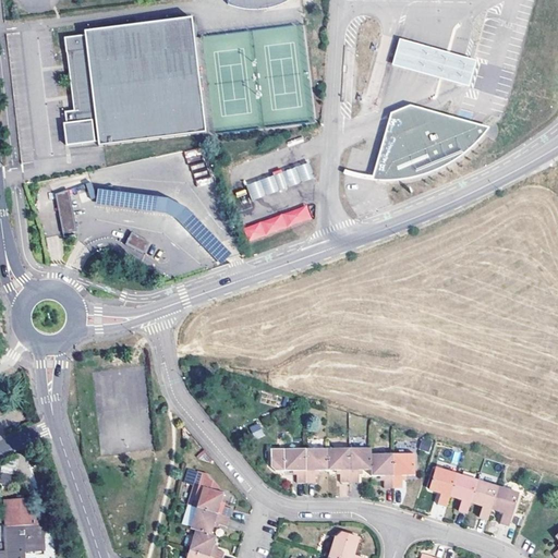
[(229,0),(230,5),(239,8),(244,9),(256,10),(268,9),(280,5),(292,0),(229,0)]
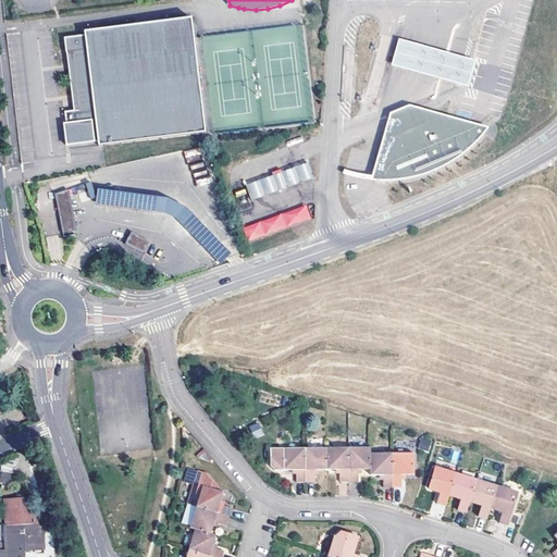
[(207,136),(194,22),(87,34),(87,39),(65,41),(74,114),(65,115),(66,126),(64,127),(66,149),(100,146),(100,149),(207,136)]
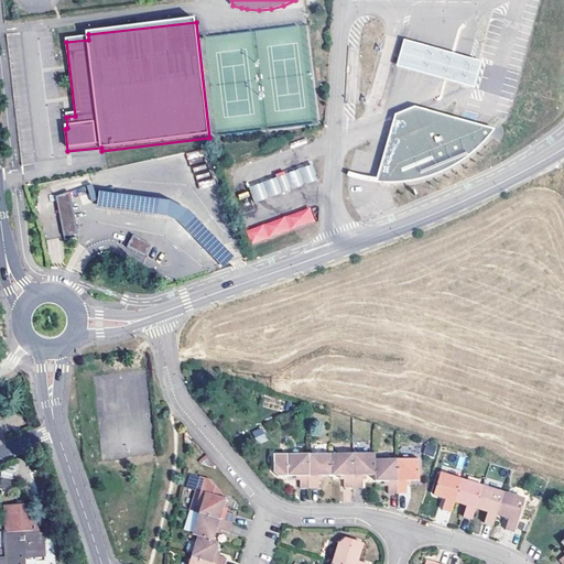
[(446,80),(513,100),(521,74),(455,54),(403,40),(396,66),(446,80)]
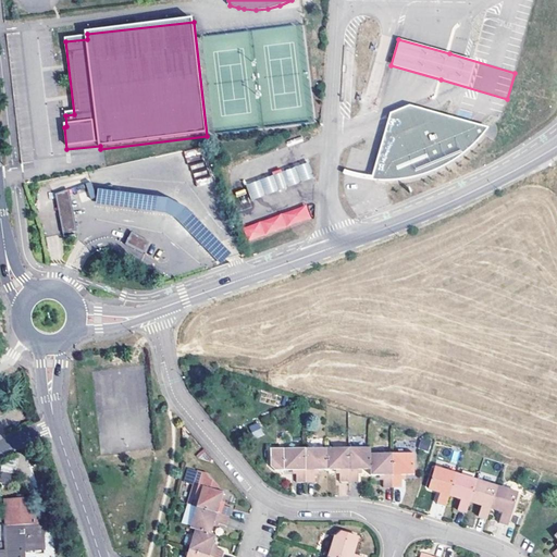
[(410,106),(391,113),(376,161),(376,165),(380,166),(394,126),(395,123),(397,121),(412,115),(419,122),(424,120),(425,118),(475,132),(478,125),(410,106)]
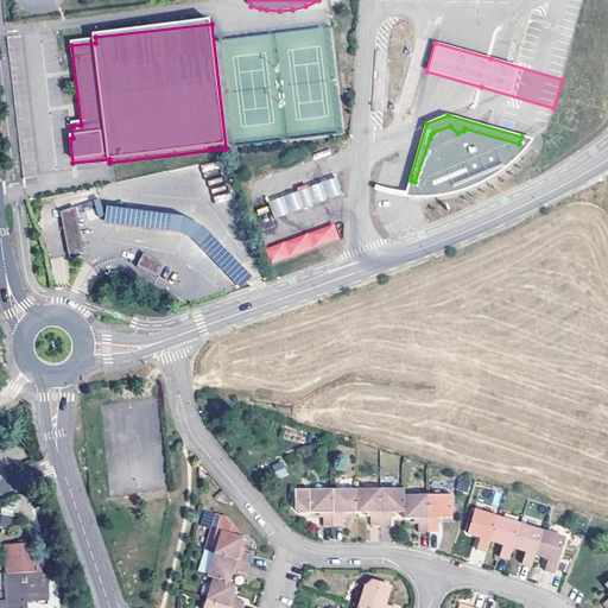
[(519,144),(464,128),(463,131),(457,133),(450,126),(434,132),(431,134),(430,138),(415,182),(411,181),(406,197),(422,198),(443,197),(462,192),(483,183),(498,175),(510,166),(518,158),(527,149),(529,147),(529,146),(529,145),(530,144),(529,143),(529,141),(529,140),(527,140),(527,139),(526,138),(521,137),(519,144)]
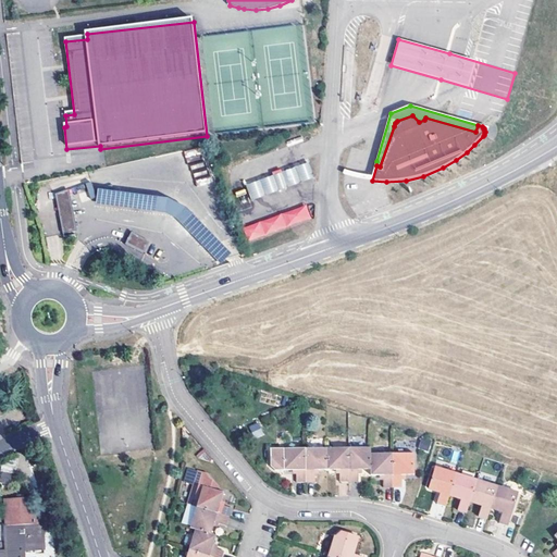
[(307,166),(244,189),(249,205),(312,182),(307,166)]
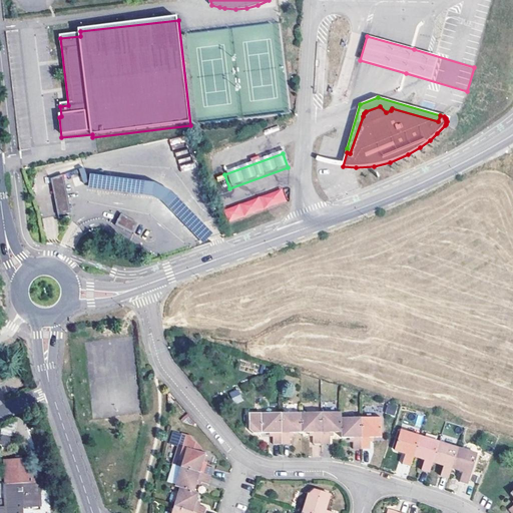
[(179,159),(181,170),(191,168),(190,157),(179,159)]
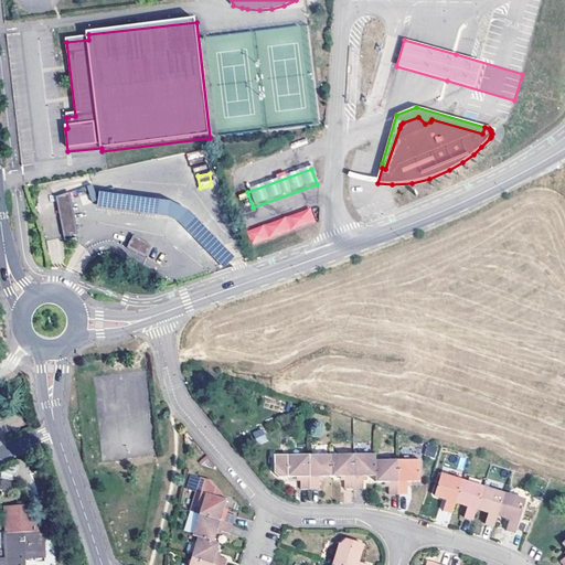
[(98,190),(96,206),(168,215),(178,220),(224,267),(234,255),(189,209),(169,200),(98,190)]
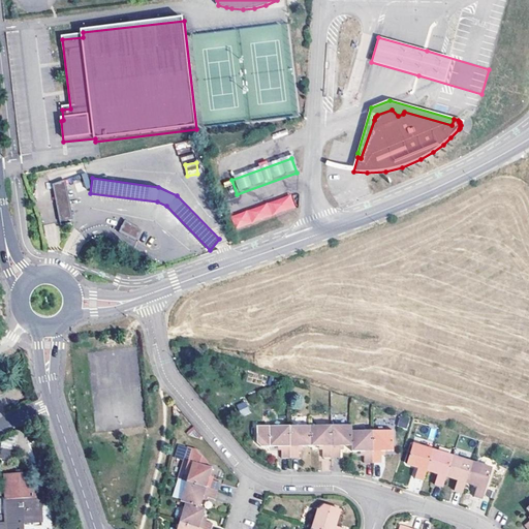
[(63,181),(51,184),(57,218),(69,216),(63,181)]
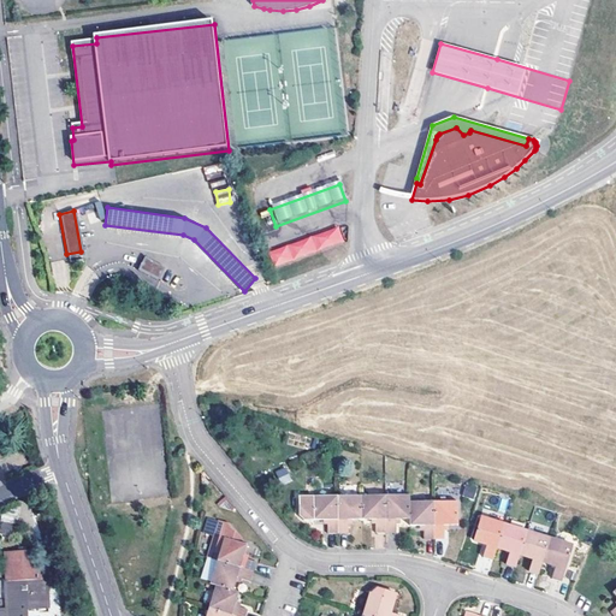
[(274,266),(344,243),(339,226),(268,250),(274,266)]
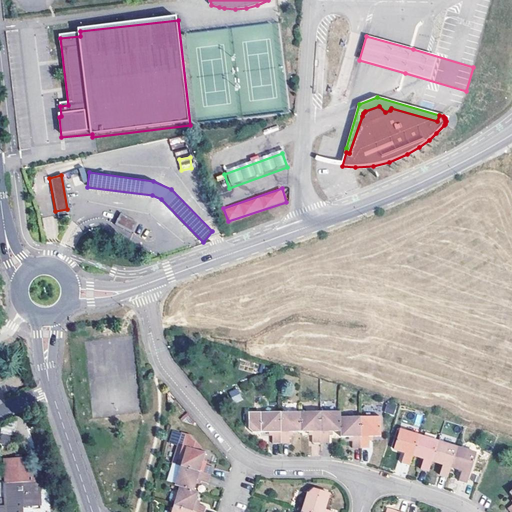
[(126,216),(120,213),(114,224),(129,233),(135,223),(125,217),(126,216)]
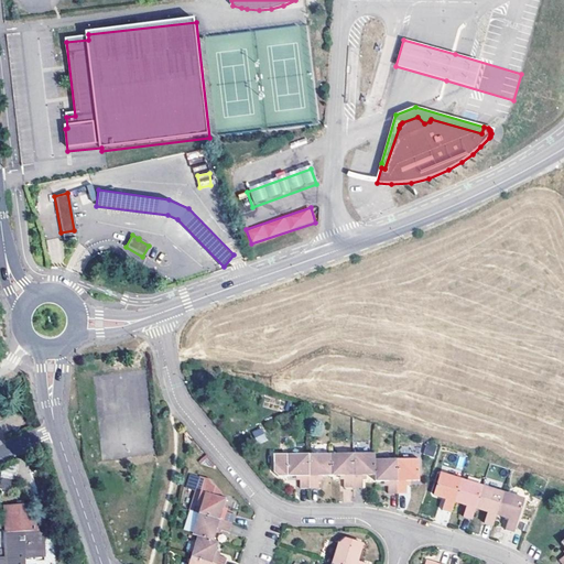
[(263,427),(253,431),(257,444),(267,442),(263,427)]
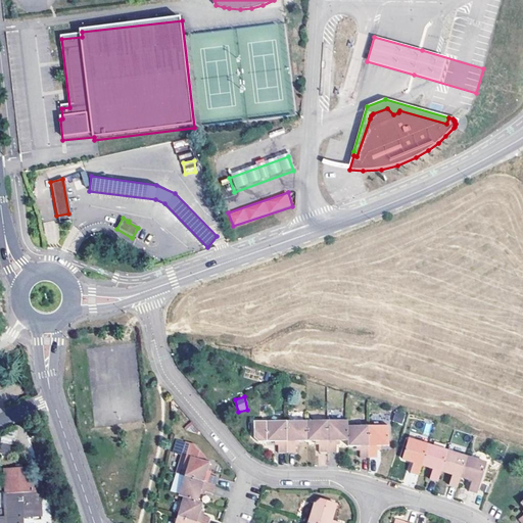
[(409,412),(400,410),(398,419),(406,421),(409,412)]
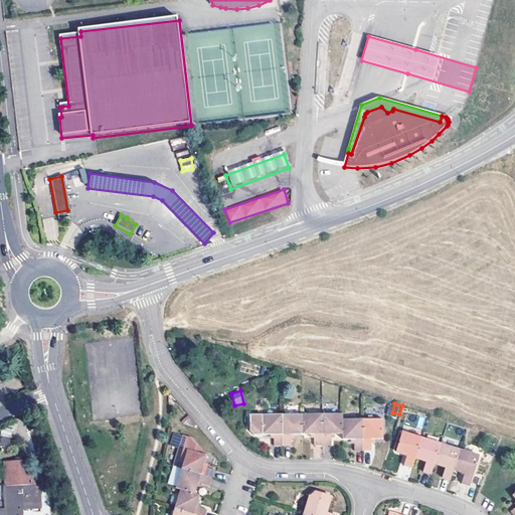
[(304,414),(304,435),(315,435),(316,445),(324,445),(323,413),(304,414)]
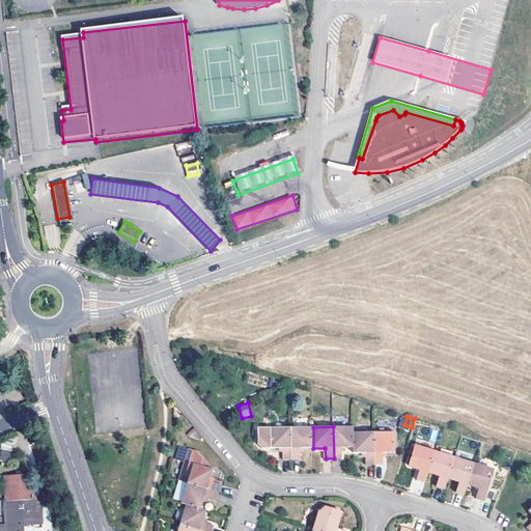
[(333,426),(334,458),(342,458),(342,447),(355,447),(355,432),(355,426),(333,426)]
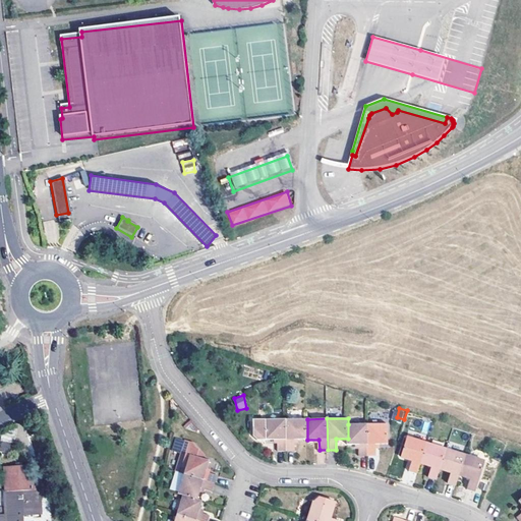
[(287,420),(287,451),(296,450),(296,440),(307,440),(307,419),(287,420)]
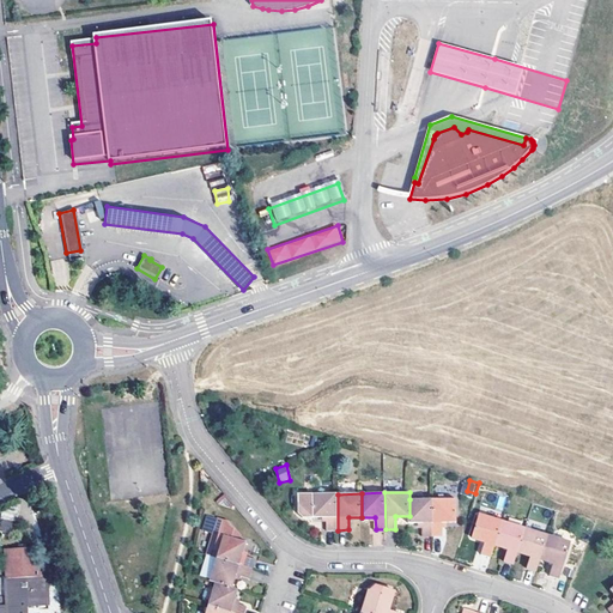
[(304,517),(314,517),(327,517),(328,530),(338,530),(338,495),(313,495),(298,495),(299,514),(304,517)]
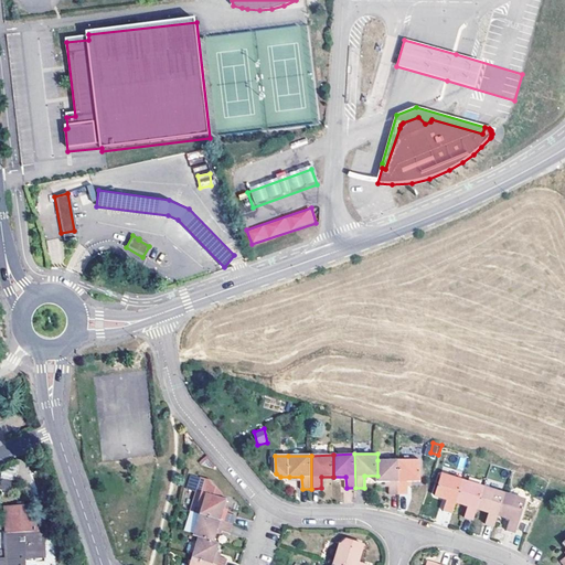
[(208,457),(199,461),(202,468),(211,464),(208,457)]
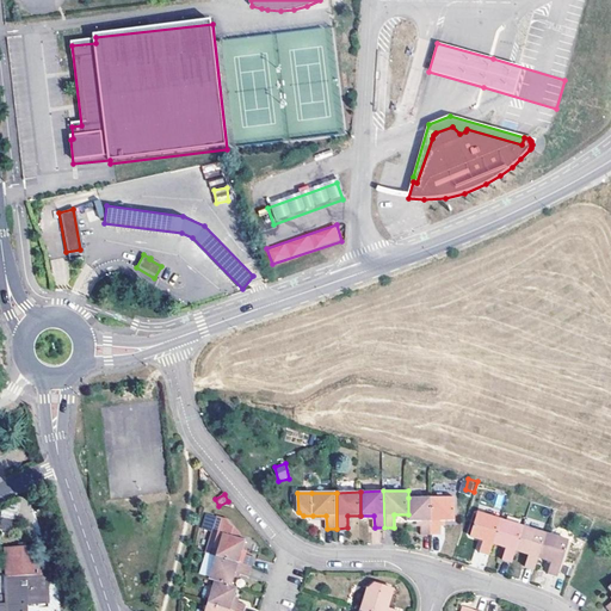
[(408,514),(408,522),(423,522),(423,535),(433,534),(432,498),(408,498),(408,514)]
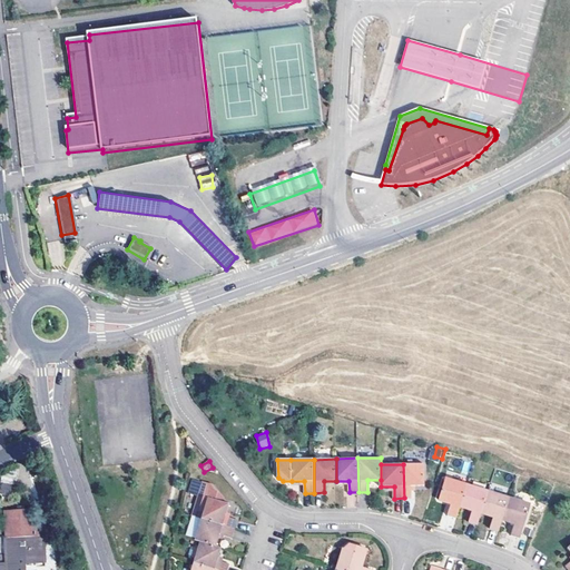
[(403,464),(404,498),(413,498),(413,485),(425,485),(425,464),(403,464)]
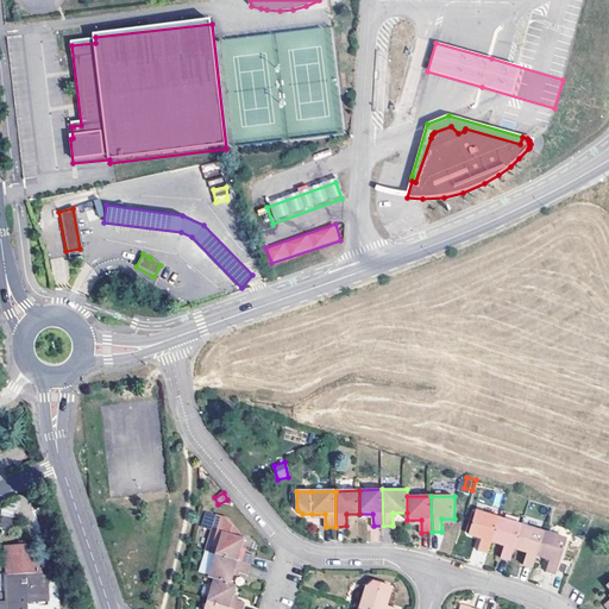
[(1,508),(0,516),(0,526),(10,528),(13,510),(1,508)]
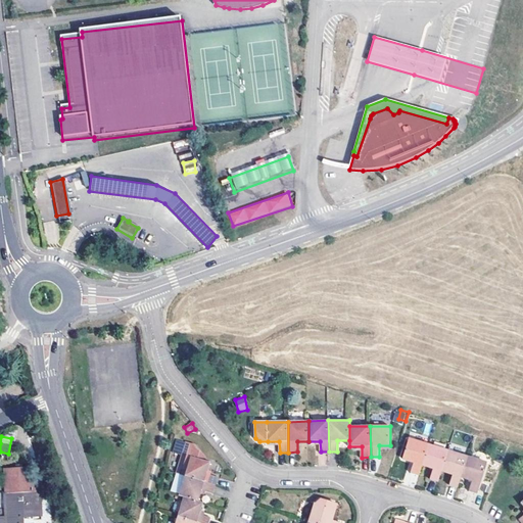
[(424,464),(431,443),(411,437),(405,457),(415,460),(412,470),(421,473),(424,464)]
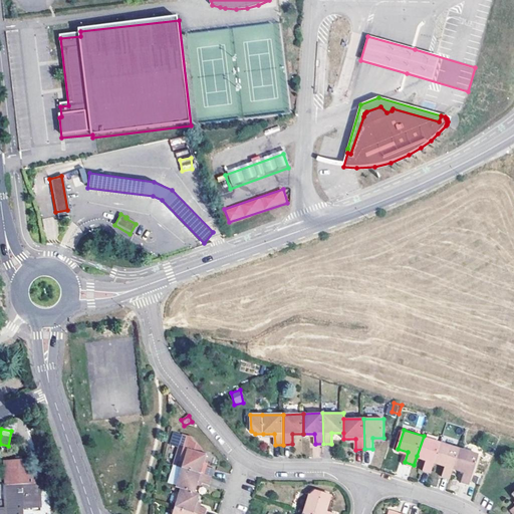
[(188,448),(201,452),(203,449),(192,436),(183,433),(173,465),(182,467),(188,448)]
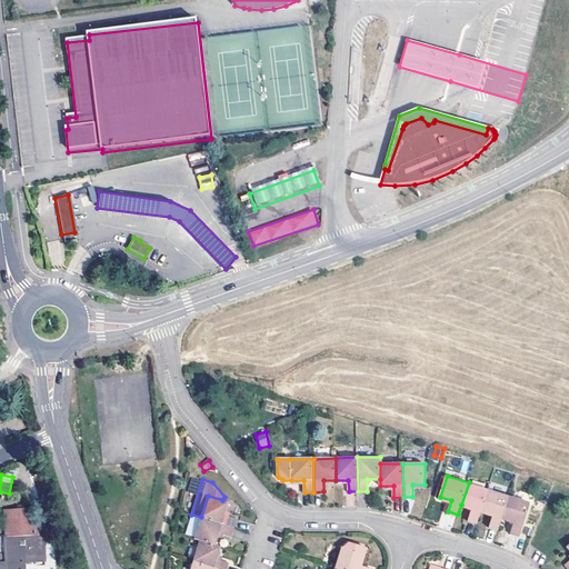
[(469,482),(461,505),(472,508),(469,519),(479,521),(482,511),(489,489),(469,482)]
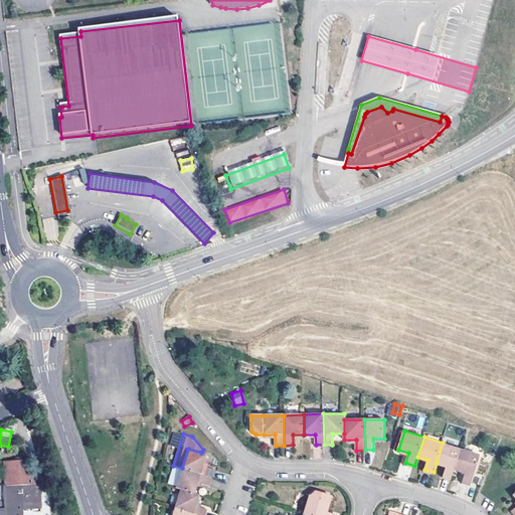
[(456,469),(463,449),(443,443),(437,463),(447,466),(444,476),(453,478),(456,469)]
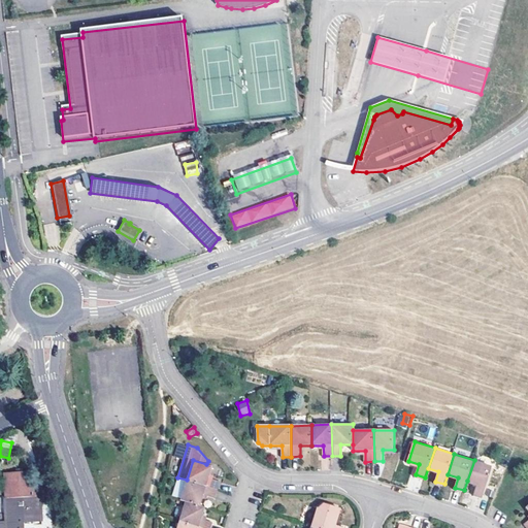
[(193,460),(187,480),(218,490),(220,482),(208,479),(212,466),(206,464),(193,460)]
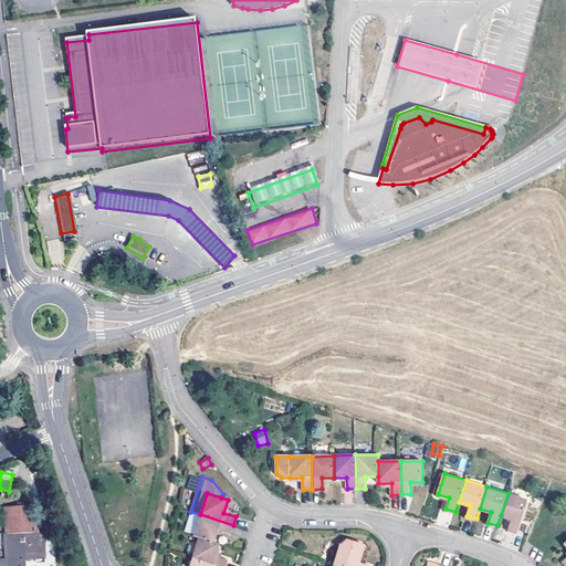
[(509,493),(501,515),(513,519),(510,530),(520,532),(530,501),(509,493)]
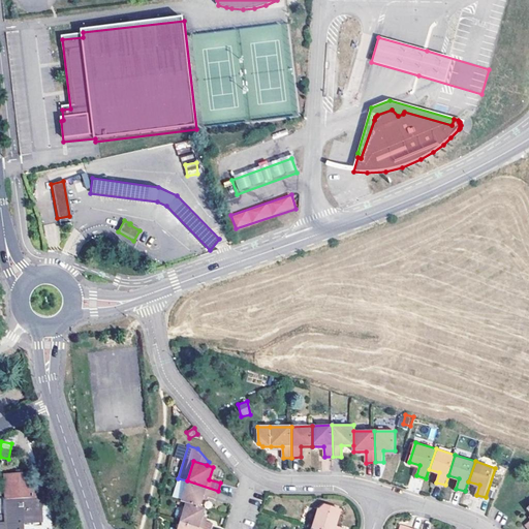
[(22,528),(22,523),(40,522),(39,492),(33,488),(29,488),(29,473),(6,473),(8,523),(2,524),(2,528),(22,528)]
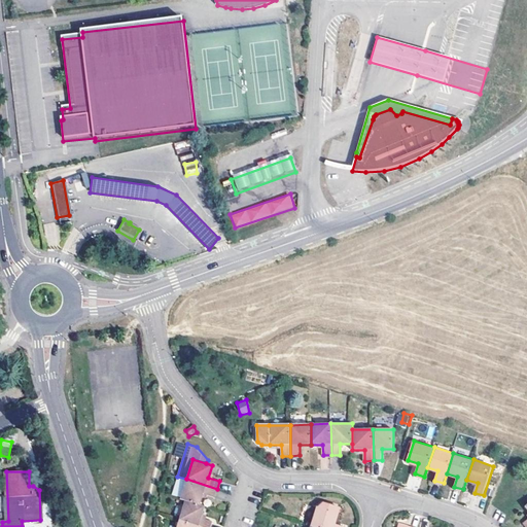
[(214,497),(217,489),(186,479),(179,498),(184,500),(200,504),(203,494),(214,497)]
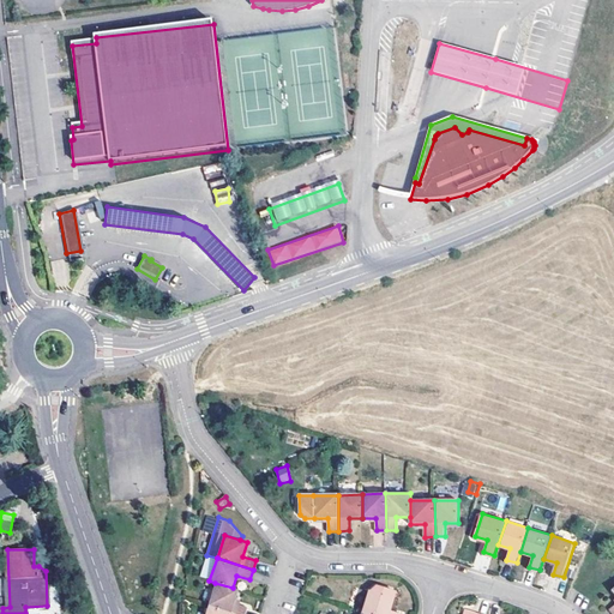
[(234,603),(238,590),(233,588),(215,583),(208,607),(232,613),(244,613),(246,608),(234,603)]
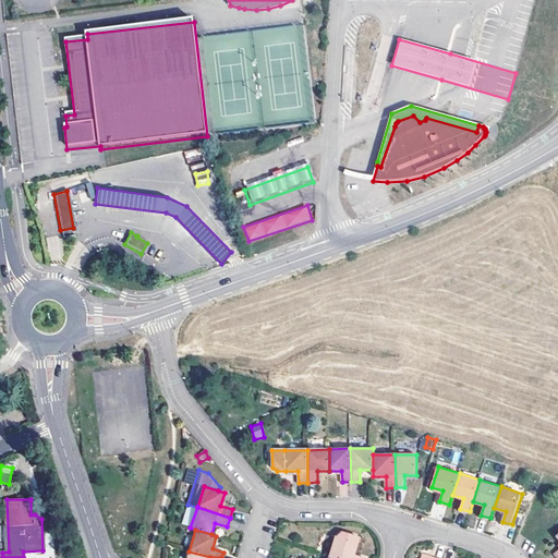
[(337,537),(336,537),(329,557),(360,557),(352,556),(356,544),(355,544),(356,537),(342,533),(337,537)]
